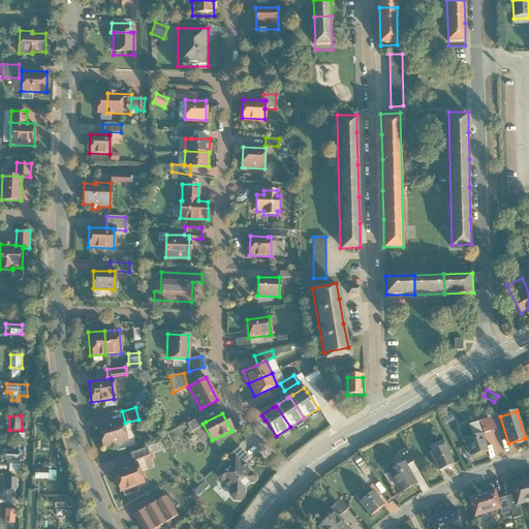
[(190,430),(203,424),(206,422),(203,415),(187,424),(190,430)]
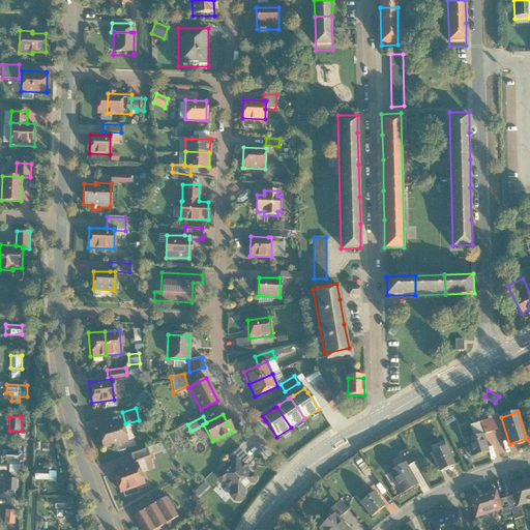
[(491,420),(480,423),(484,435),(494,432),(491,420)]
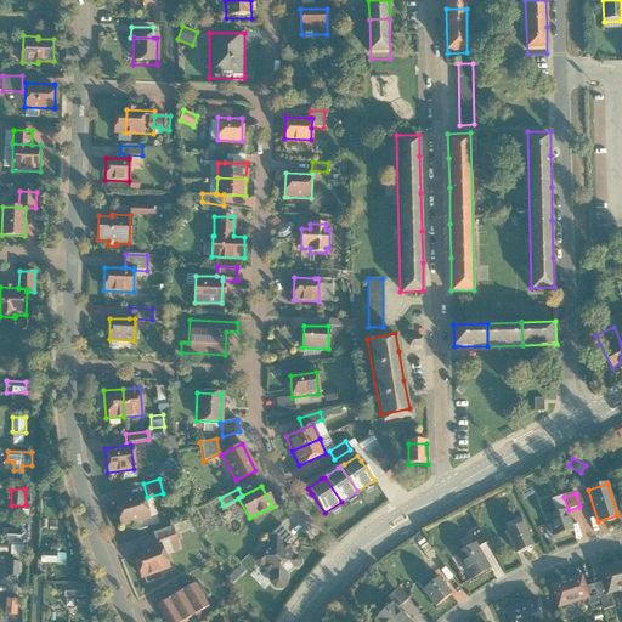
[(142,495),(113,503),(120,526),(150,518),(142,495)]
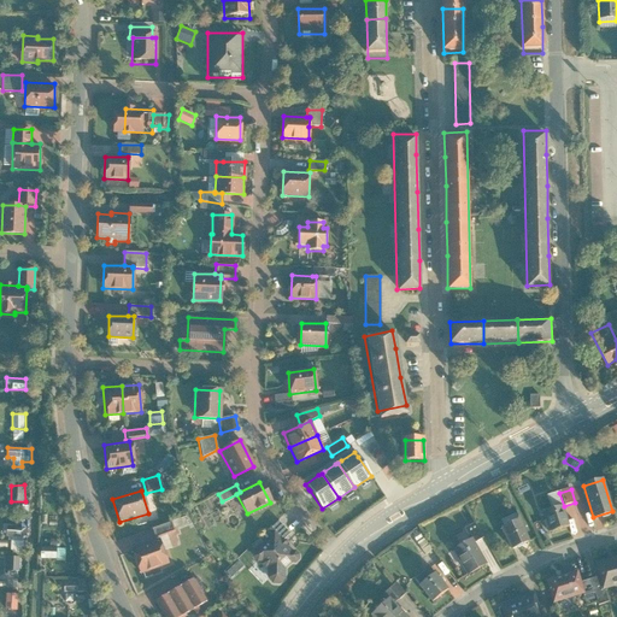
[(568,527),(562,506),(544,512),(550,532),(568,527)]
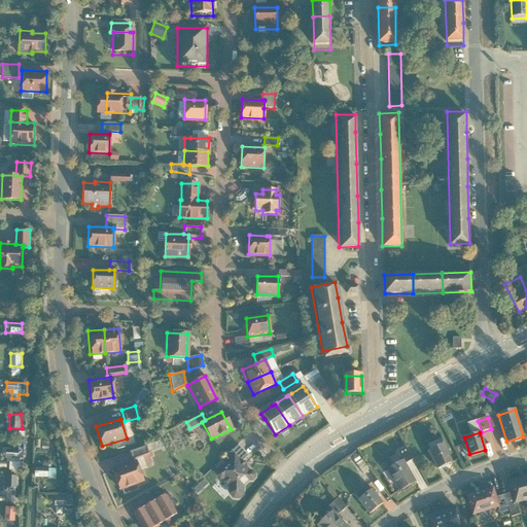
[(452,462),(443,444),(428,451),(436,469),(452,462)]
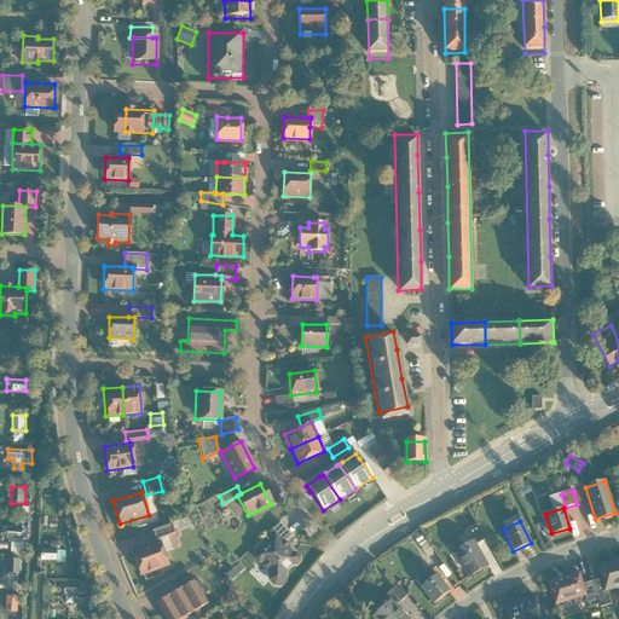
[(264,536),(267,539),(273,533),(283,543),(290,536),(278,522),(264,536)]
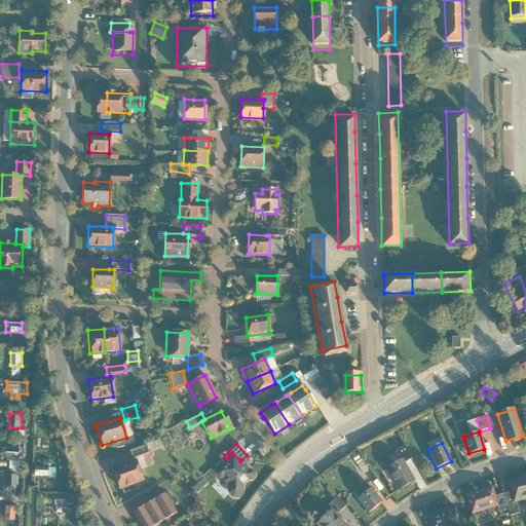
[(145,445),(128,451),(130,459),(148,453),(145,445)]
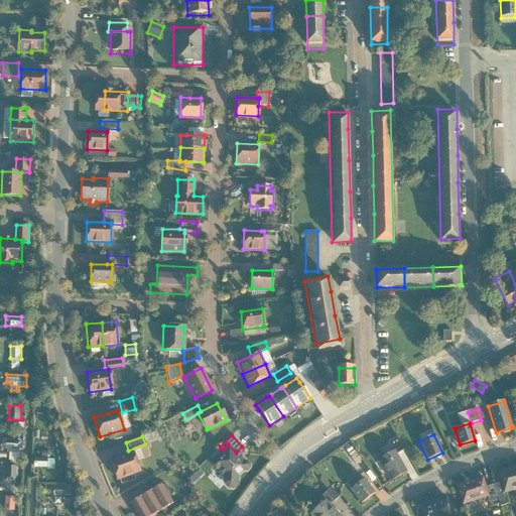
[(4,448),(21,448),(21,438),(4,438),(4,448)]
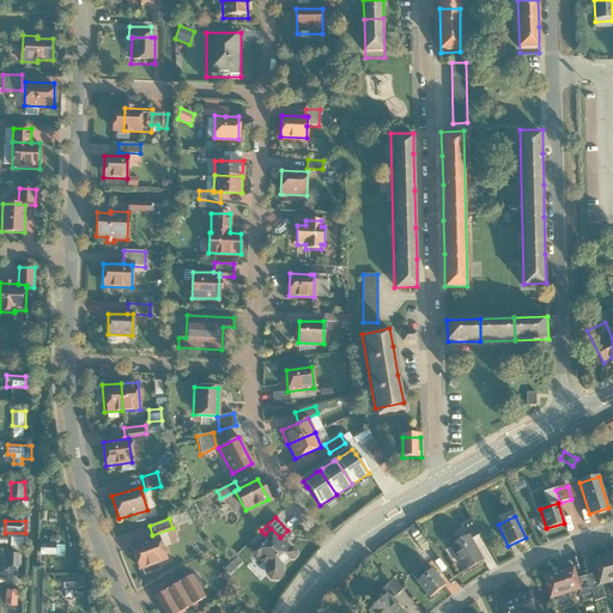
[(462,526),(468,536),(469,539),(479,535),(471,521),(462,526)]
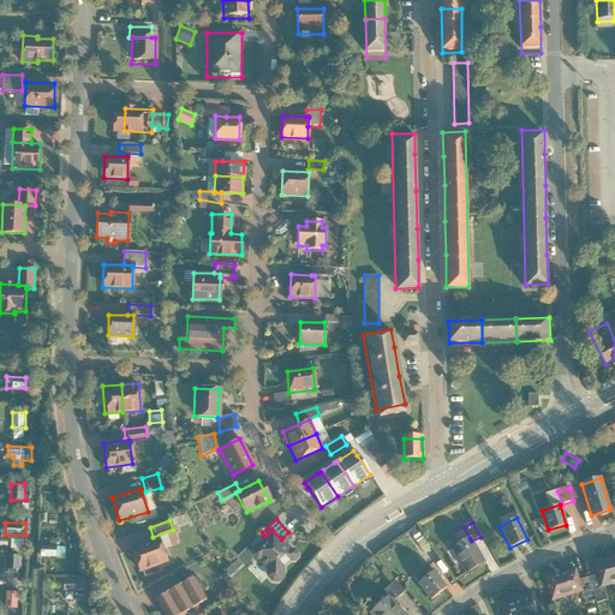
[(281,539),(272,530),(266,536),(251,550),(251,556),(255,560),(260,560),(266,566),(266,577),(270,581),(278,583),(284,578),(284,567),(290,561),(293,561),(297,559),(297,554),(293,550),(291,550),(281,539)]
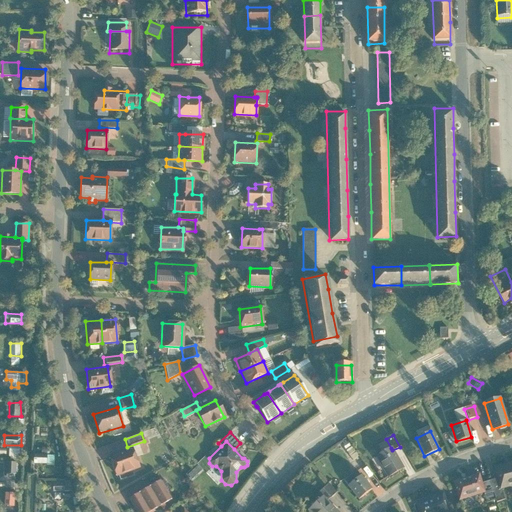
[(131,448),(108,457),(116,476),(138,468),(131,448)]
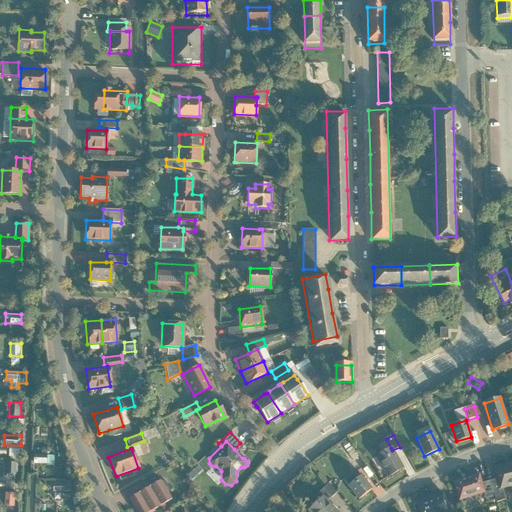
[(391,448),(376,457),(387,477),(403,468),(392,450),(391,448)]
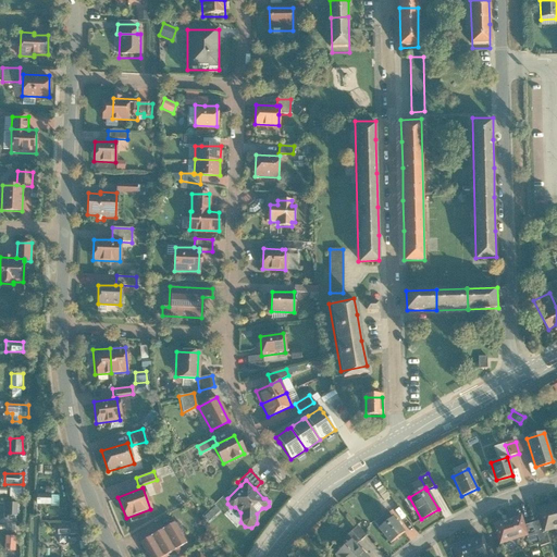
[(59,504),(59,494),(36,494),(36,504),(59,504)]
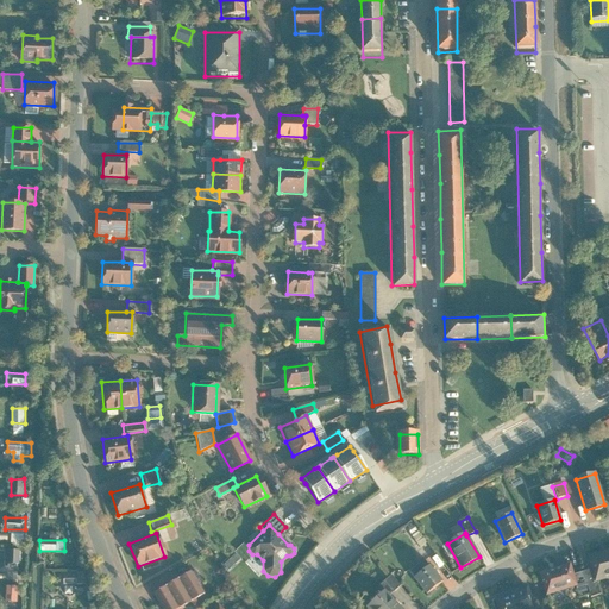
[(18,575),(18,548),(5,548),(5,575),(18,575)]
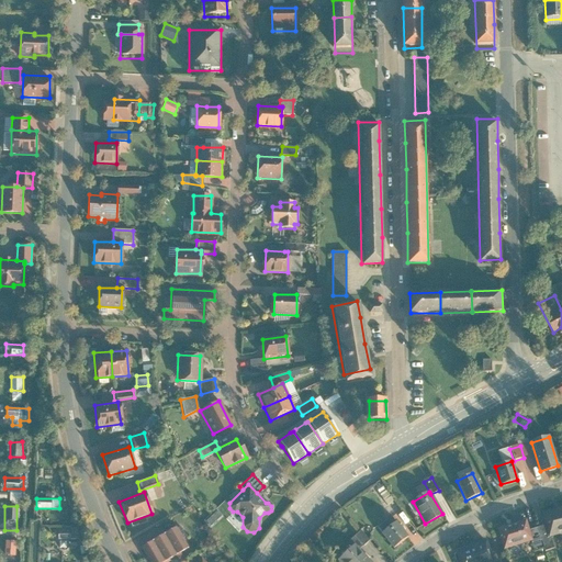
[(561,507),(542,513),(546,526),(549,538),(561,534),(561,507)]
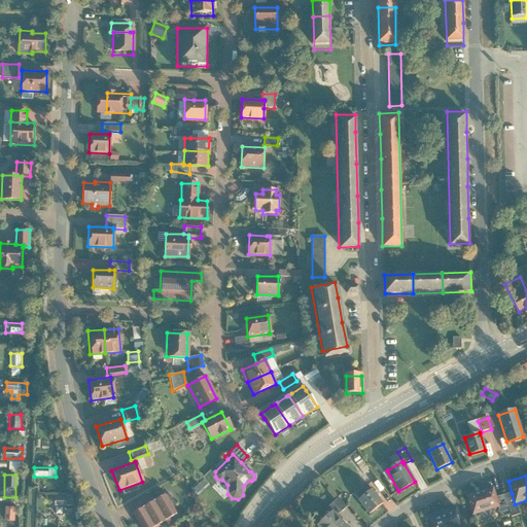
[(493,488),(466,496),(472,516),(497,507),(499,507),(496,498),(493,488)]
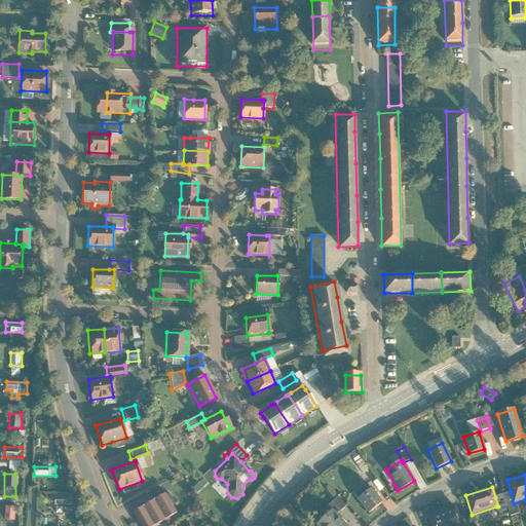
[(371,489),(358,500),(368,513),(381,502),(371,489)]
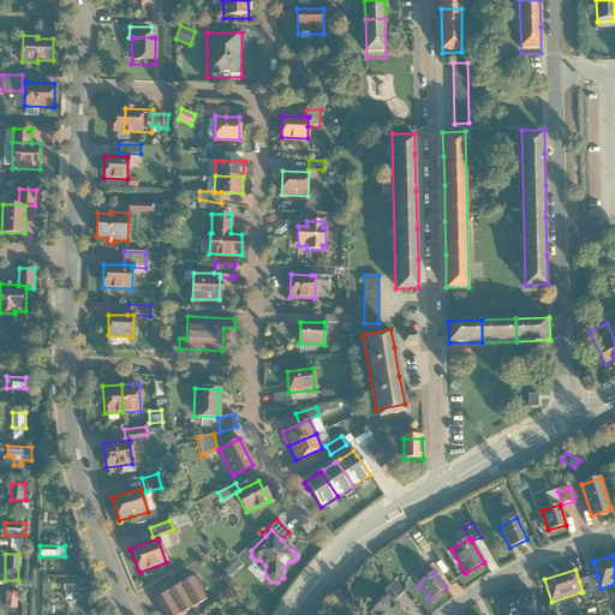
[(597,575),(589,578),(592,592),(597,604),(605,602),(601,589),(597,575)]
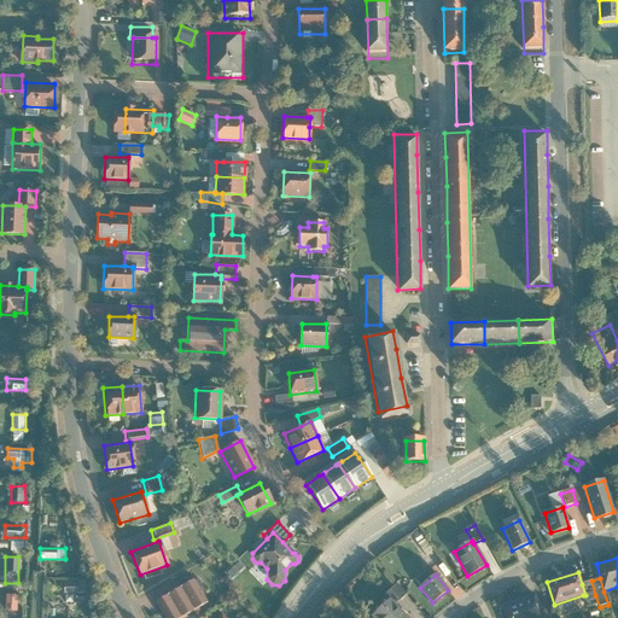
[(178,588),(192,611),(205,604),(191,581),(178,588)]
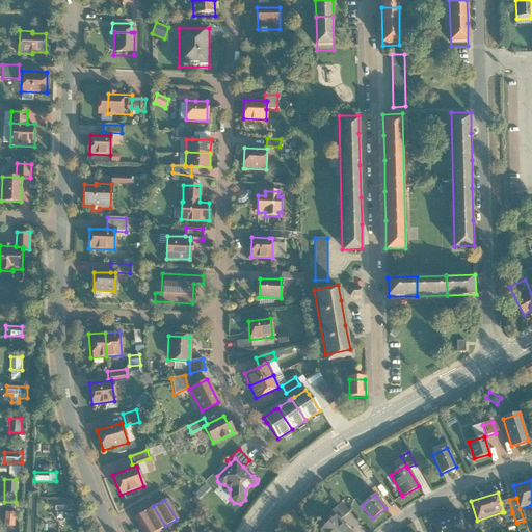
[(509,500),(501,503),(504,512),(502,512),(503,515),(512,512),(509,500)]
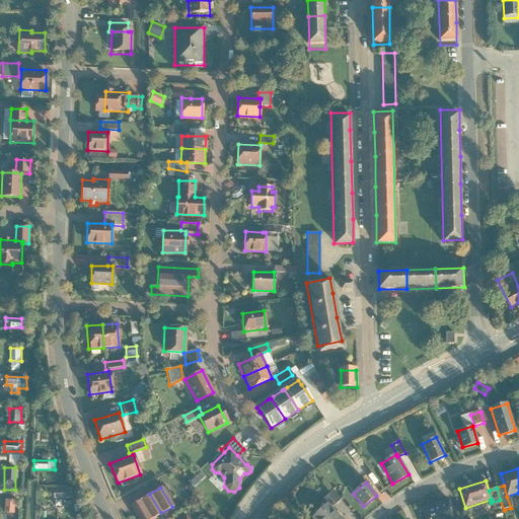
[(54,489),(54,498),(66,498),(66,489),(54,489)]
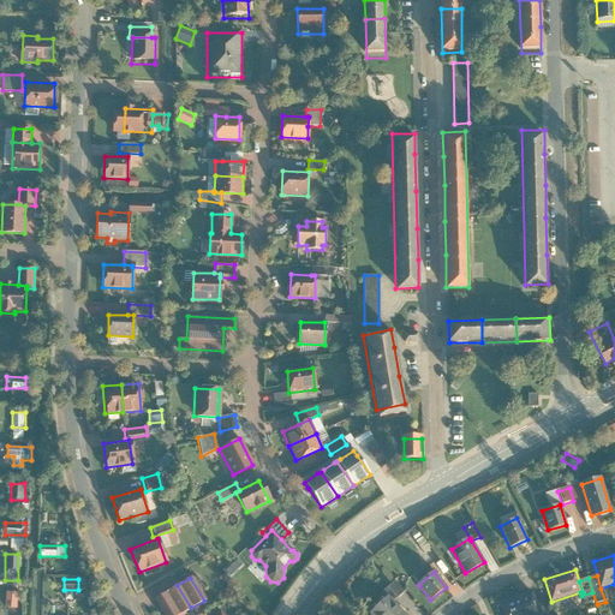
[(401,592),(394,583),(383,591),(392,601),(401,592)]
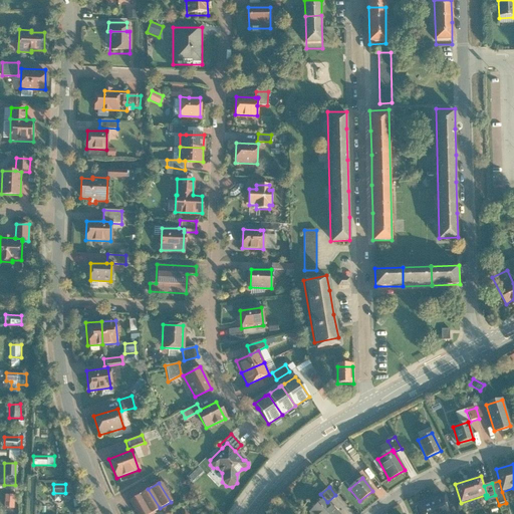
[(148,489),(138,495),(149,513),(150,513),(160,508),(148,489)]
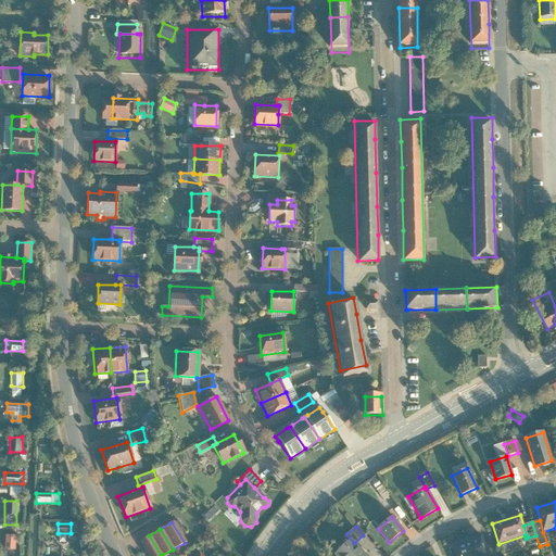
[(4,548),(15,548),(15,534),(4,534),(4,548)]
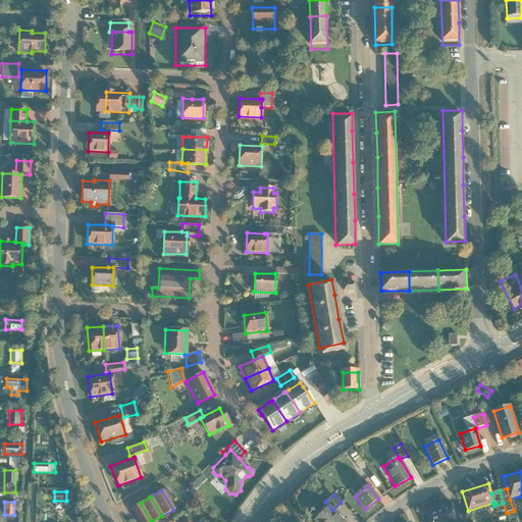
[(458,521),(451,502),(422,512),(425,521),(458,521)]
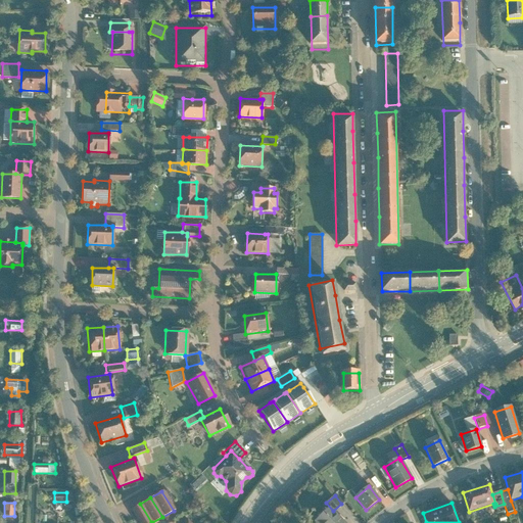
[(151,522),(140,504),(130,510),(137,522),(151,522)]
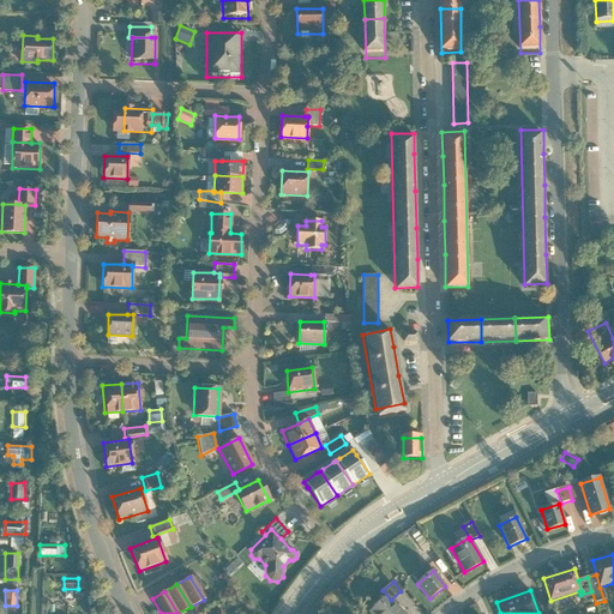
[(403,613),(386,596),(369,613),(403,613)]
